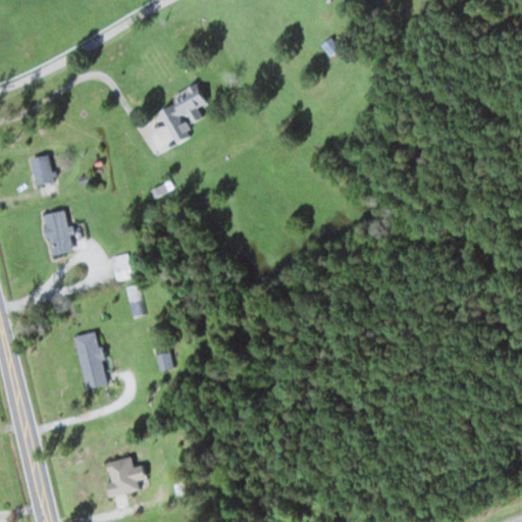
[(169,94),(172,100),(160,106),(167,120),(188,111),(192,120),(202,115),(197,105),(206,101),(197,82),(169,94)]
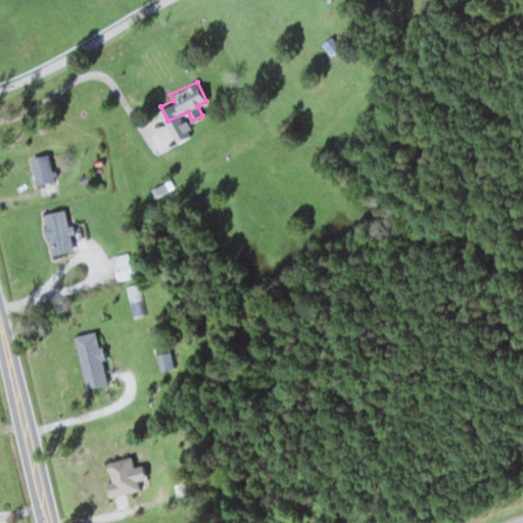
[(51,181),(51,154),(35,154),(35,192),(45,192),(45,181),(51,181)]
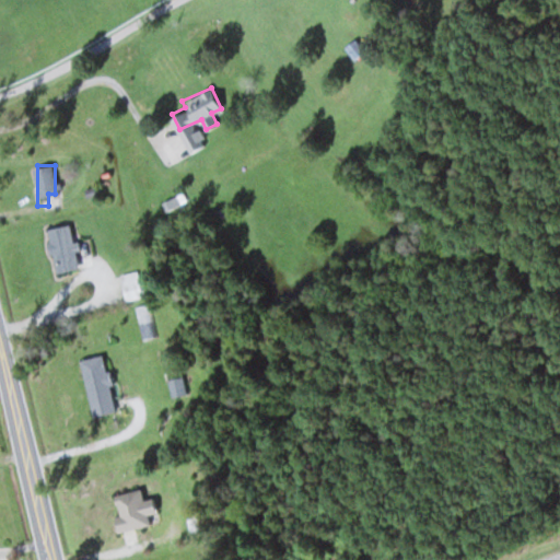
[(69,222),(45,229),(55,272),(80,266),(69,222)]
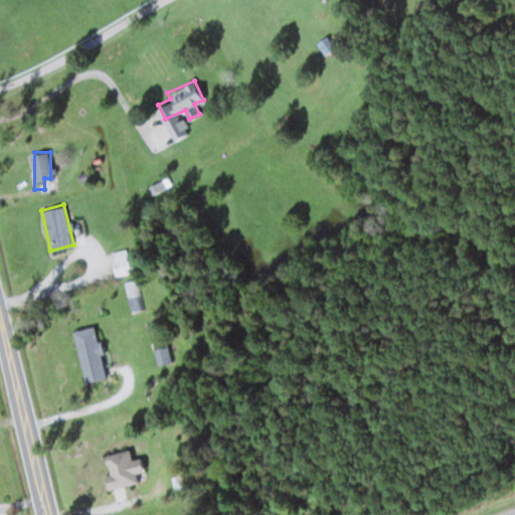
[(104,373),(94,327),(73,331),(83,377),(104,373)]
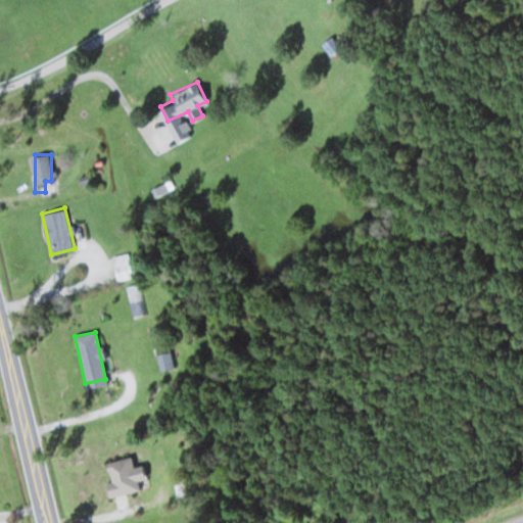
[(159,369),(173,366),(170,350),(156,353),(159,369)]
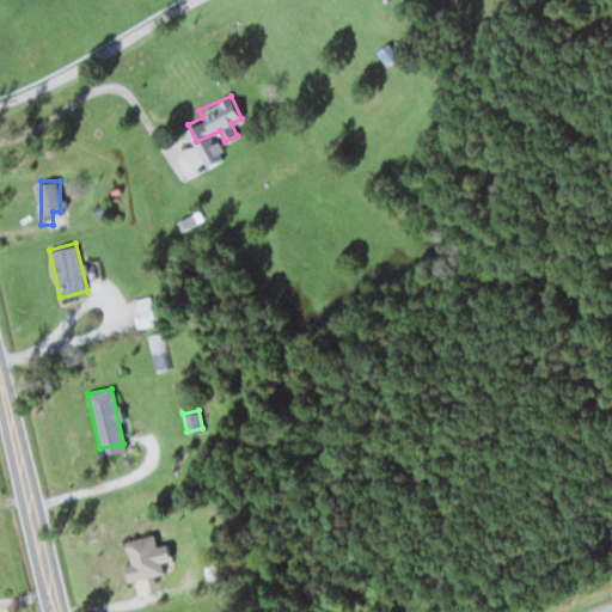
[(130,528),(139,560),(161,554),(154,522),(130,528)]
